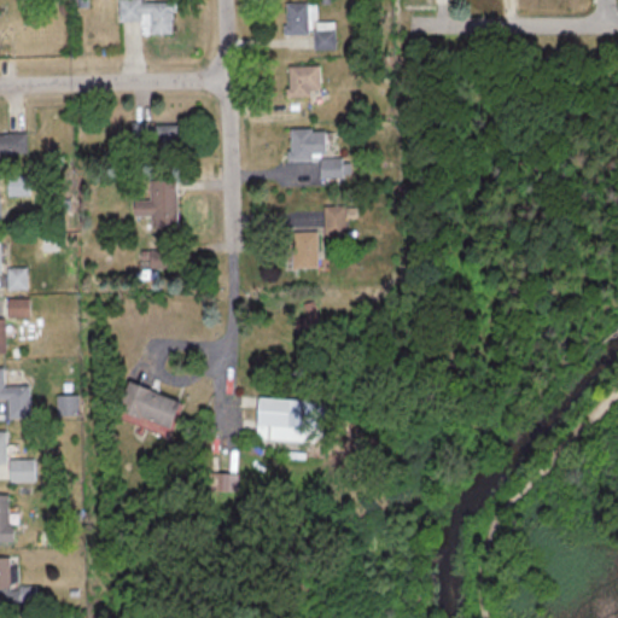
[(170,34),(169,0),(116,0),(117,21),(139,21),(139,34),(170,34)]
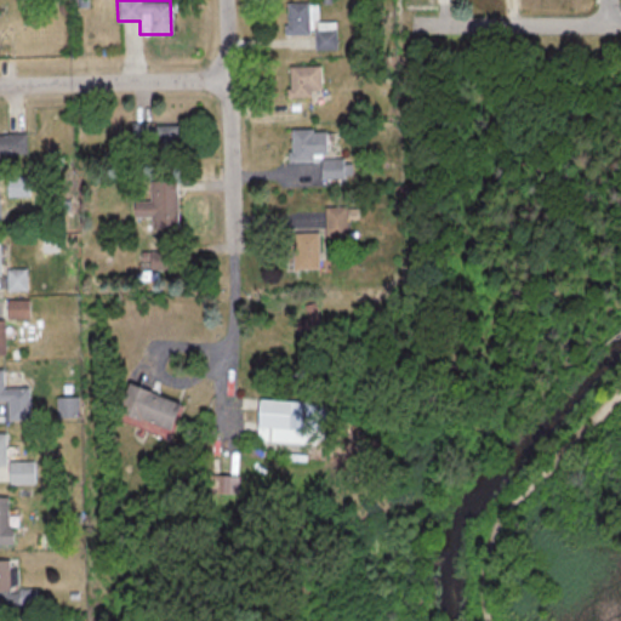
[(312,35),(312,4),(284,4),(284,35),(312,35)]
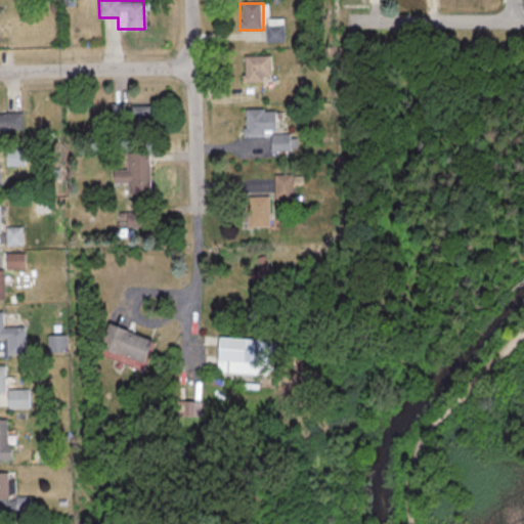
[(269,82),(269,55),(241,55),(241,82),(269,82)]
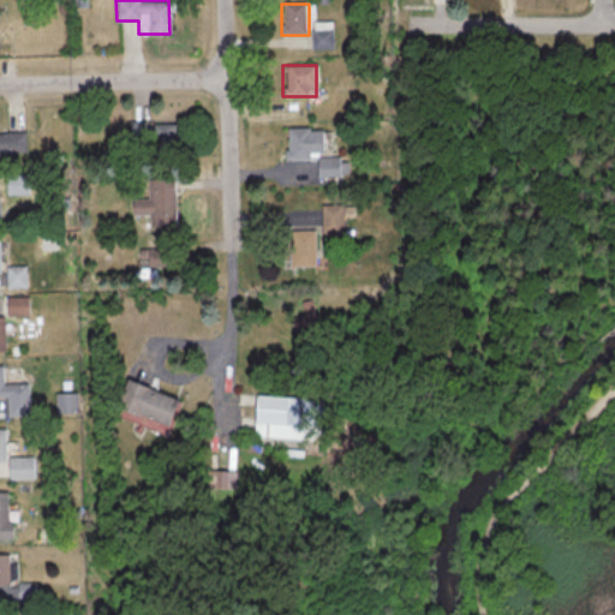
[(131,123),(131,150),(175,150),(175,123),(131,123)]
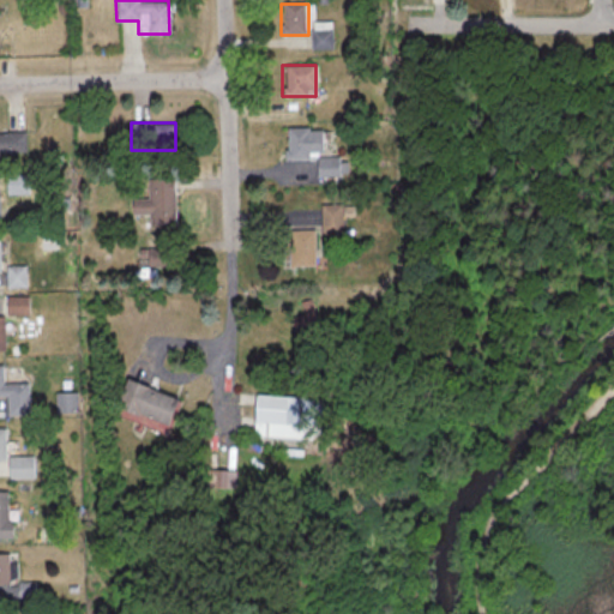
[(320,128),(284,128),(284,160),(315,160),(315,179),(339,179),(339,157),(320,157),(320,128)]
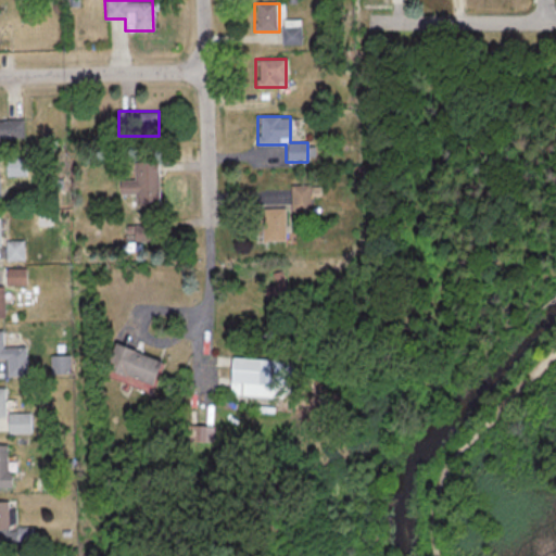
[(23,119),(0,118),(0,137),(23,138),(23,119)]
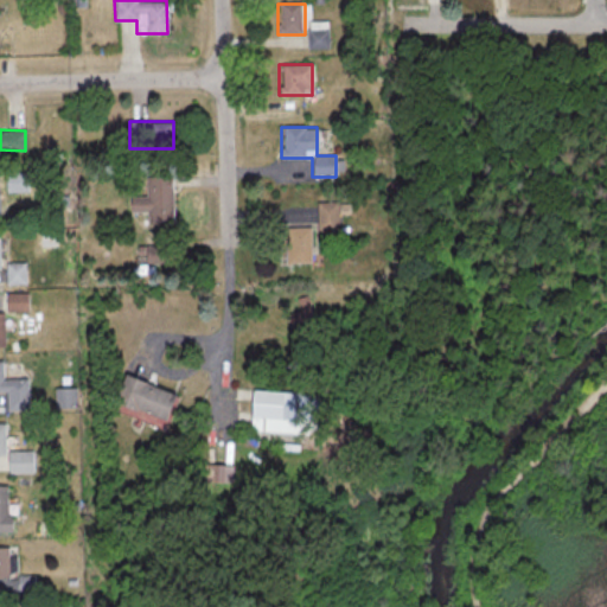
[(145,178),(145,197),(129,197),(129,212),(146,212),(146,225),(171,225),(171,177),(145,178)]
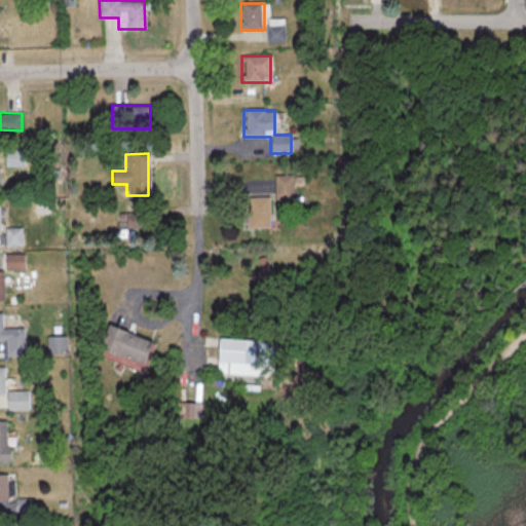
[(292,176),(274,176),(274,226),(292,226),(292,176)]
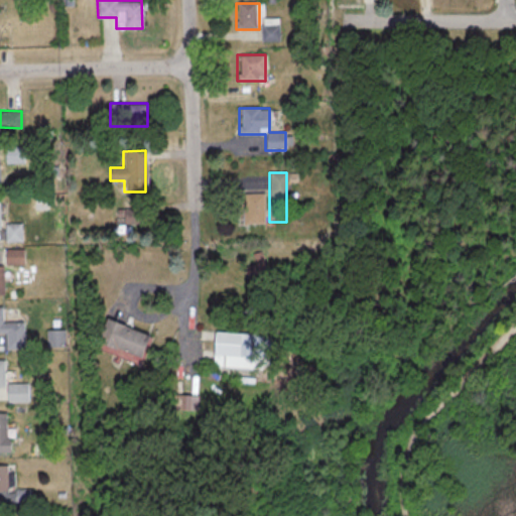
[(263,194),(242,194),(242,225),(263,225),(263,194)]
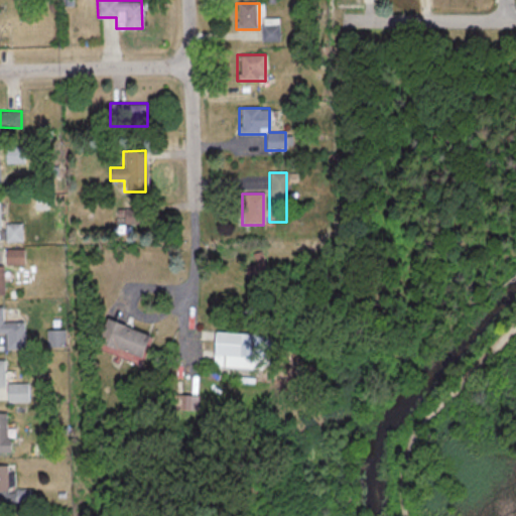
[(21,224),(4,224),(4,242),(21,242),(21,224)]
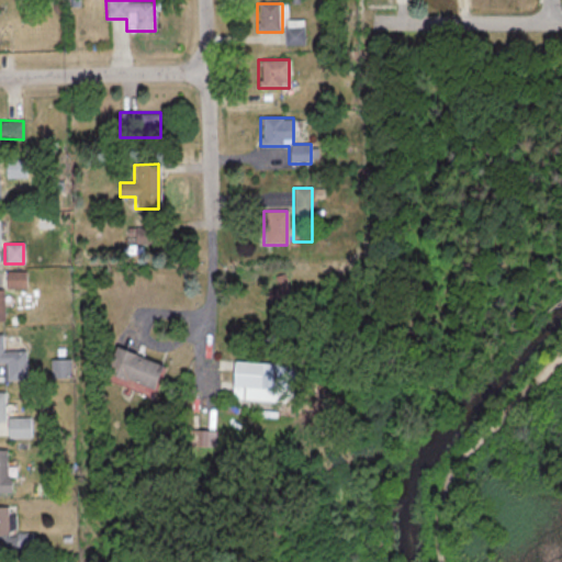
[(24,272),(6,272),(6,290),(24,290),(24,272)]
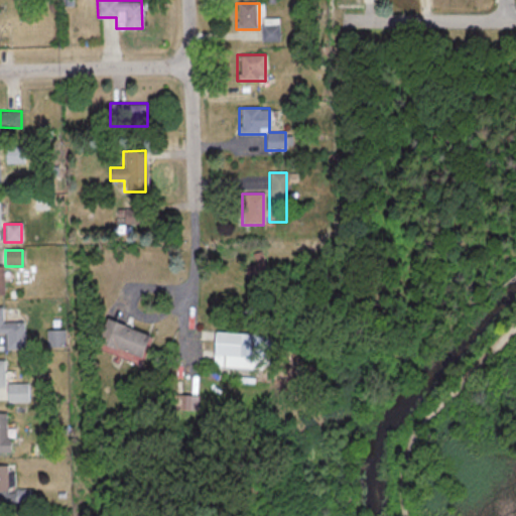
[(248,254),(250,274),(263,272),(261,252),(248,254)]
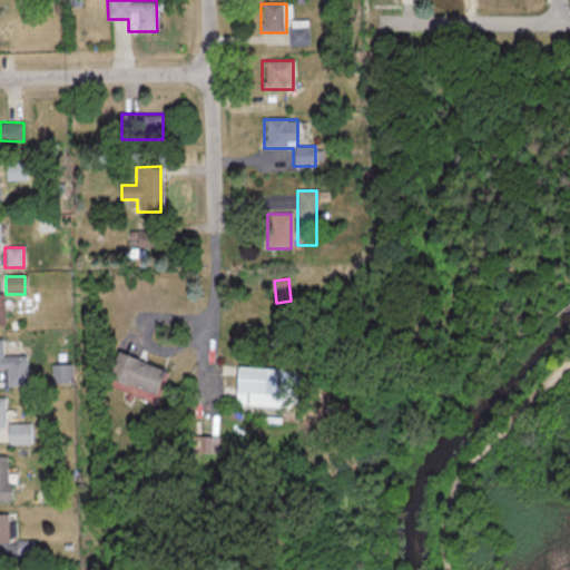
[(27,356),(3,356),(3,340),(0,340),(0,369),(6,370),(6,386),(27,386),(27,356)]
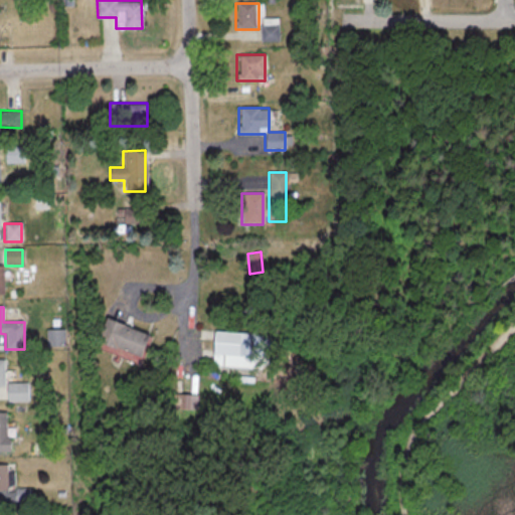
[(147,337),(105,319),(95,342),(138,359),(147,337)]
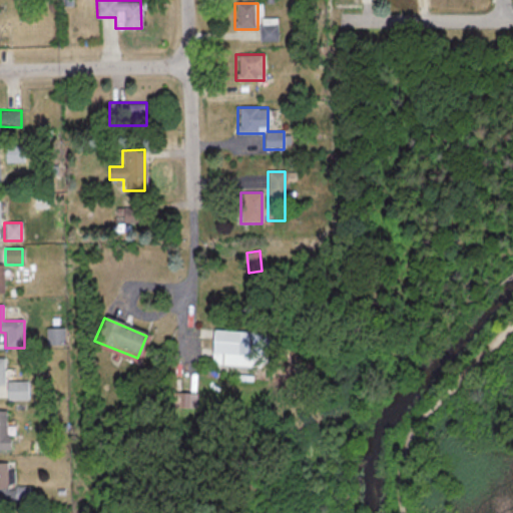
[(210,365),(274,368),(276,333),(211,330),(210,365)]
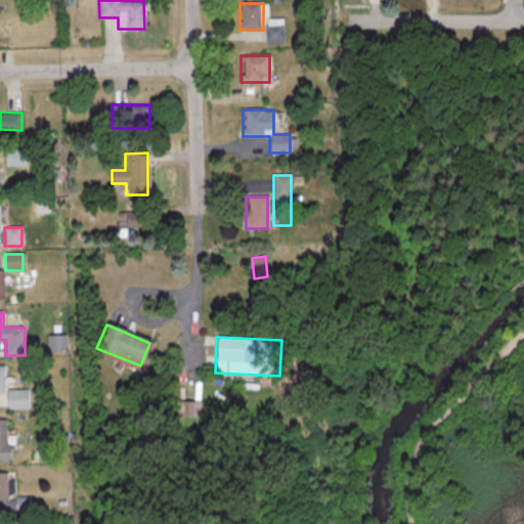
[(27,407),(27,391),(7,391),(7,407),(27,407)]
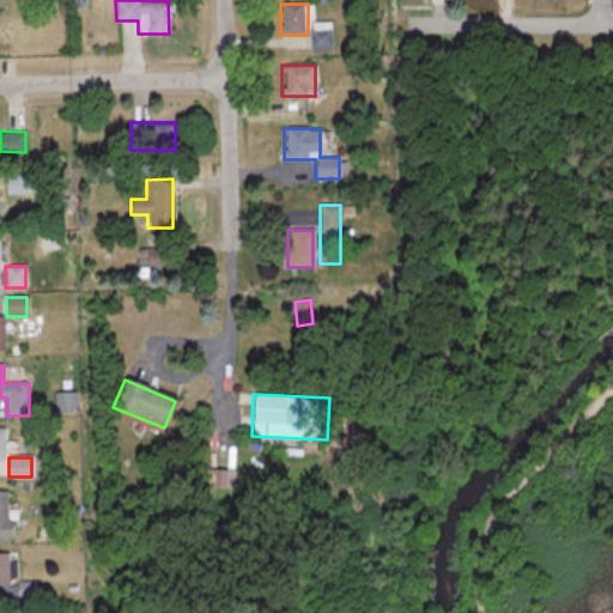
[(11,553),(0,553),(0,600),(36,600),(36,582),(12,582),(11,553)]
